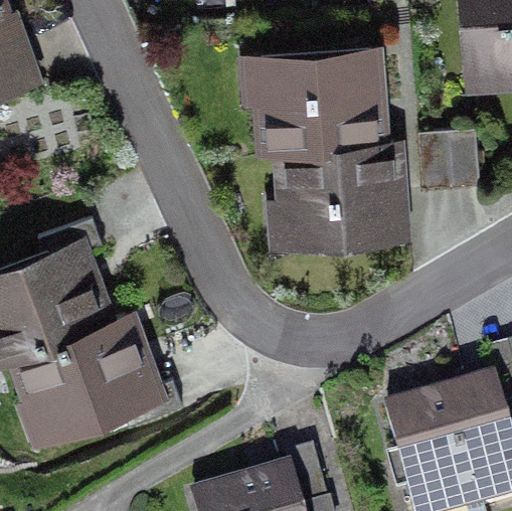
[(0,0),(0,105),(46,89),(14,0),(0,0)]
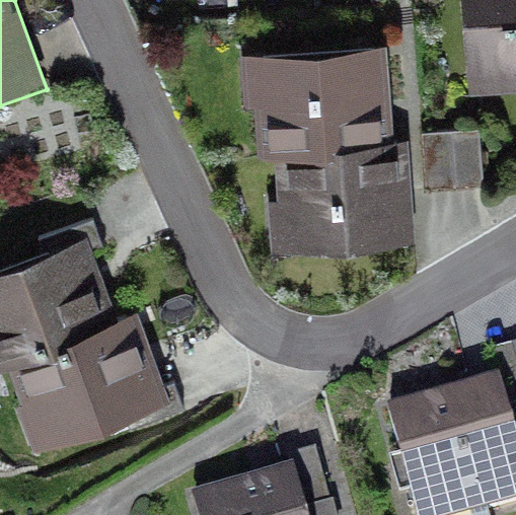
[(463,0),(471,92),(515,87),(515,0),(463,0)]
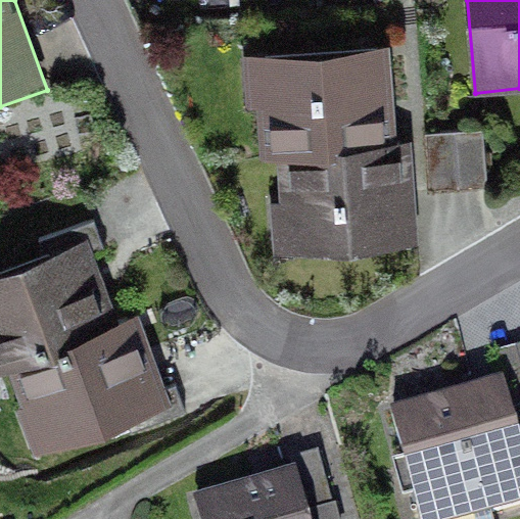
[(378,55),(244,62),(249,152),(280,150),(382,145),(378,55)]
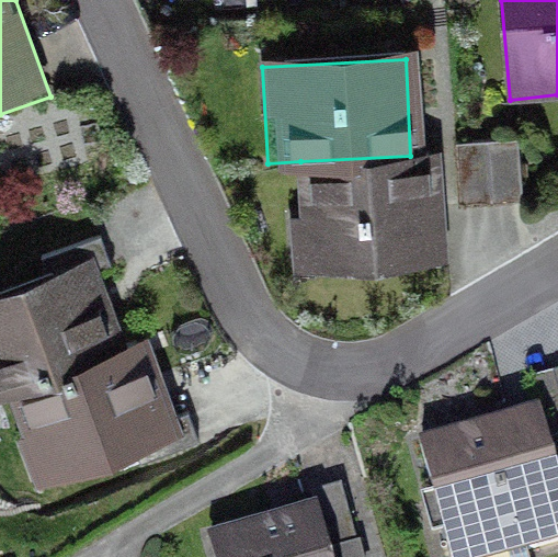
[(490,135),(494,196),(525,194),(521,133),(490,135)]
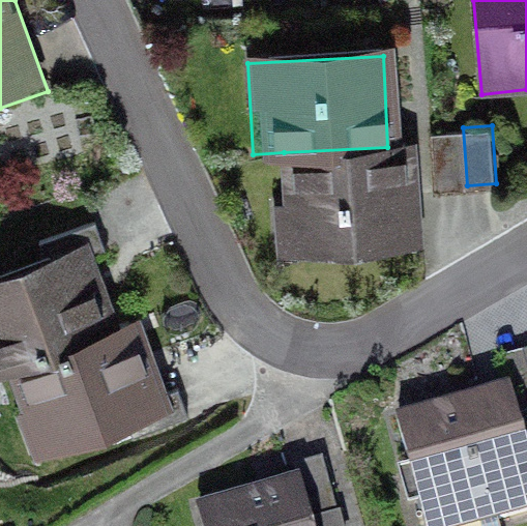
[(467,185),(463,127),(434,129),(438,187),(467,185)]
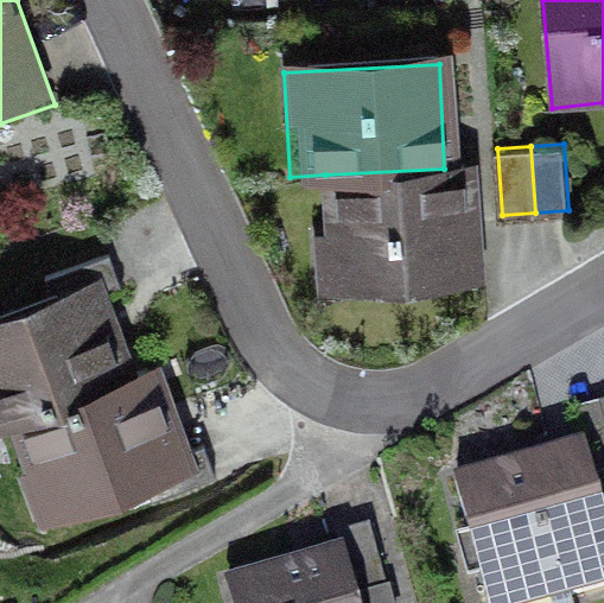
[(479,167),(444,169),(325,175),(331,294),(485,286),(479,167)]
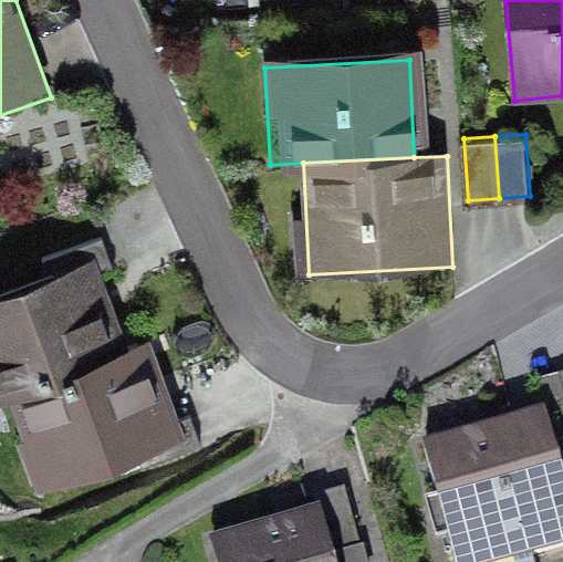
[(0,396),(138,352),(106,257),(0,291),(0,396)]
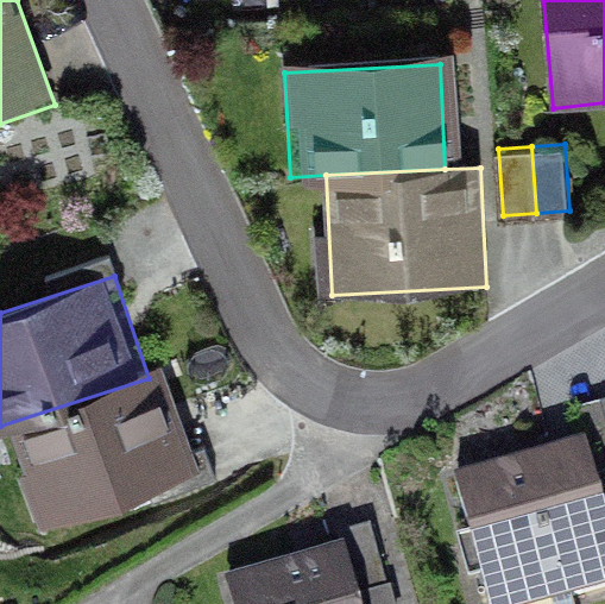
[(149,378),(0,426),(0,434),(32,532),(194,479),(159,375),(149,378)]
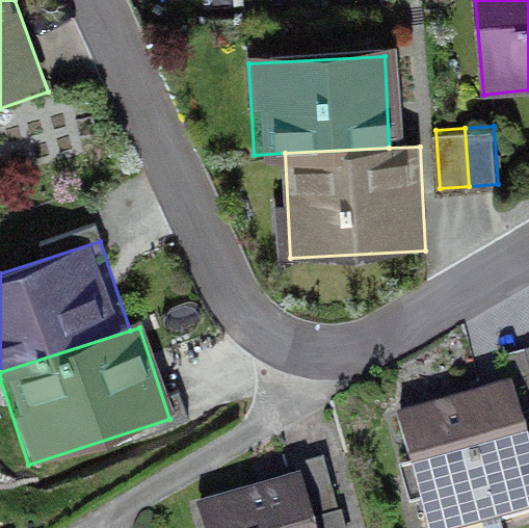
[(528,372),(510,377),(513,387),(401,419),(431,527),(504,527),(502,517),(528,508),(528,437),(522,413),(528,411),(528,372)]
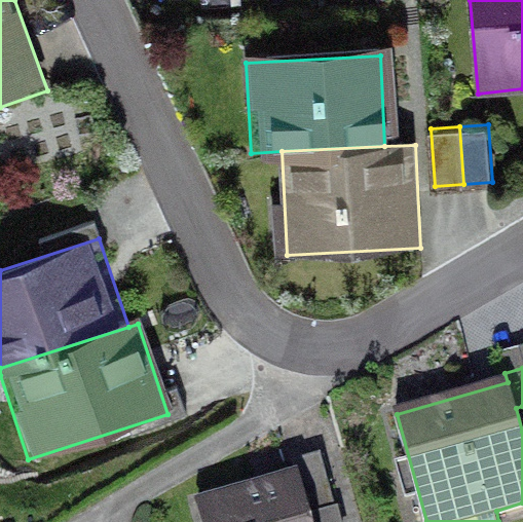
[(293,460),(296,474),(308,516),(338,508),(323,452),(293,460)]
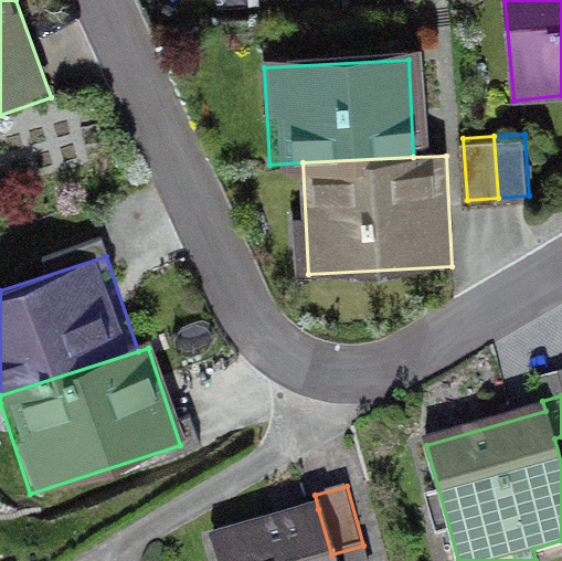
[(318,509),(215,538),(221,560),(332,560),(331,554),(318,509)]
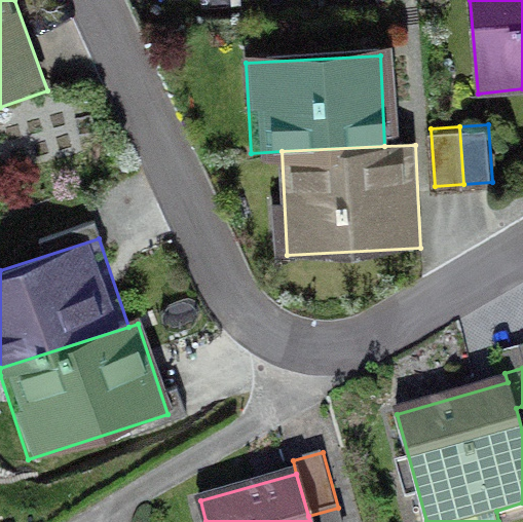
All buildings are outlined.
